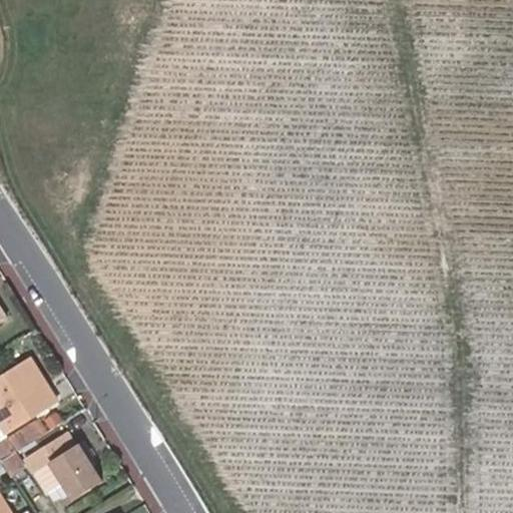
[(40,387),(48,382),(30,356),(0,374),(0,437),(8,433),(52,404),(40,387)]
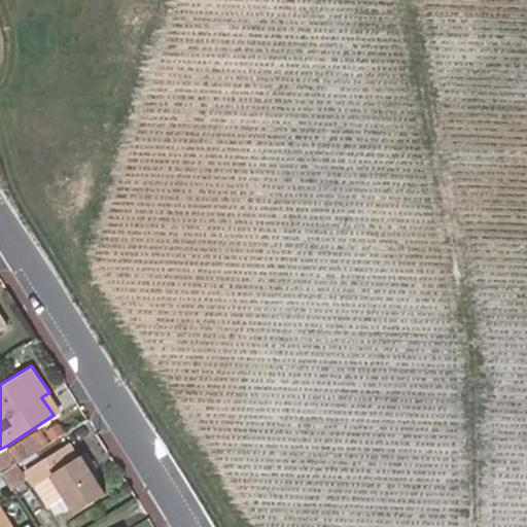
[(61,411),(49,392),(41,397),(54,415),(61,411)]
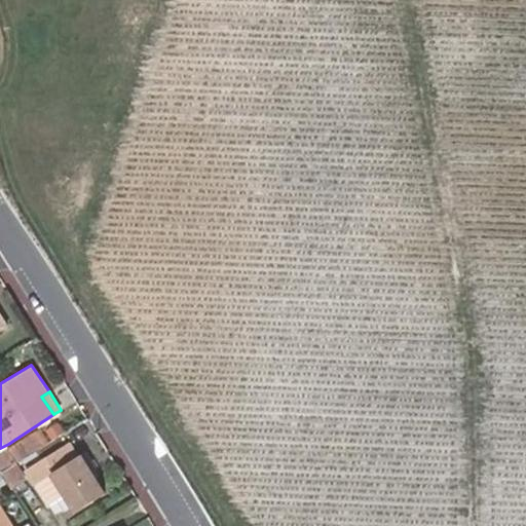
[(30,435),(0,453),(0,468),(2,473),(15,464),(39,449),(30,435)]
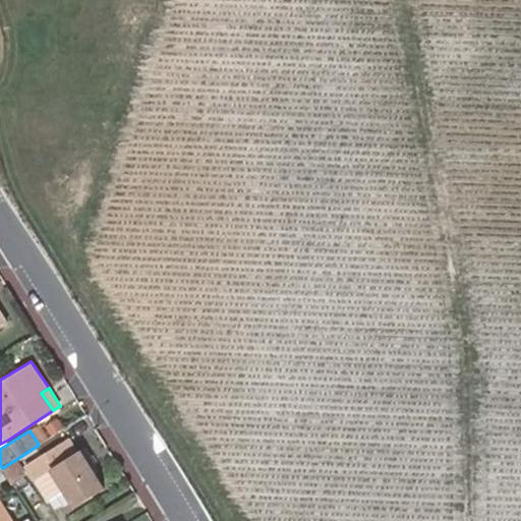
[(104,489),(93,470),(97,468),(85,449),(76,454),(68,439),(27,464),(37,478),(47,498),(64,487),(76,507),(104,489)]
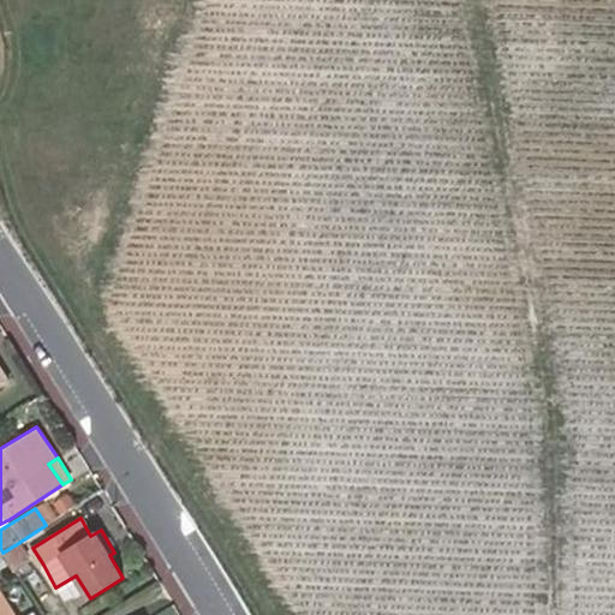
[(18,543),(3,553),(12,569),(28,559),(18,543)]
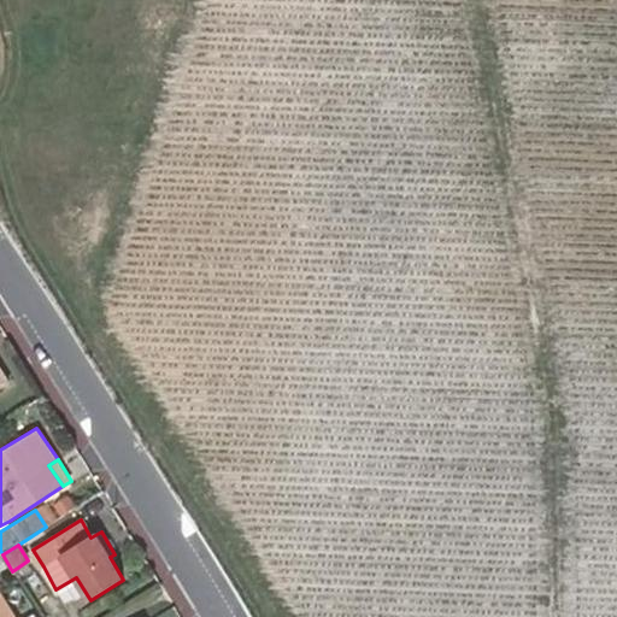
[(0,616),(35,616),(33,612),(24,616),(15,616),(0,592),(0,616)]
